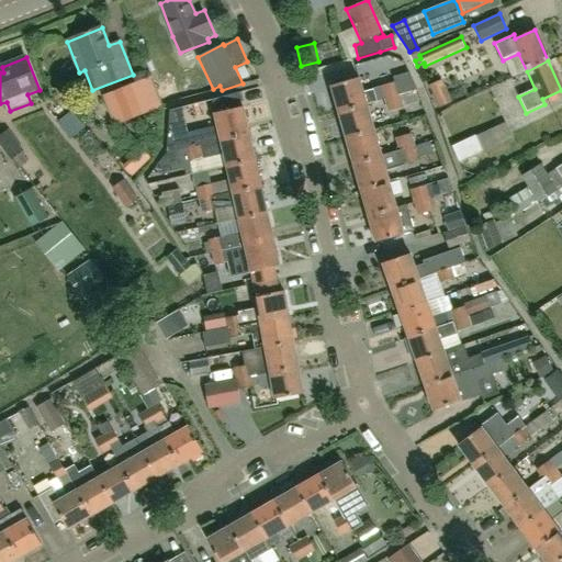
[(395,78),(396,81),(401,96),(416,91),(411,77),(409,74),(395,78)]
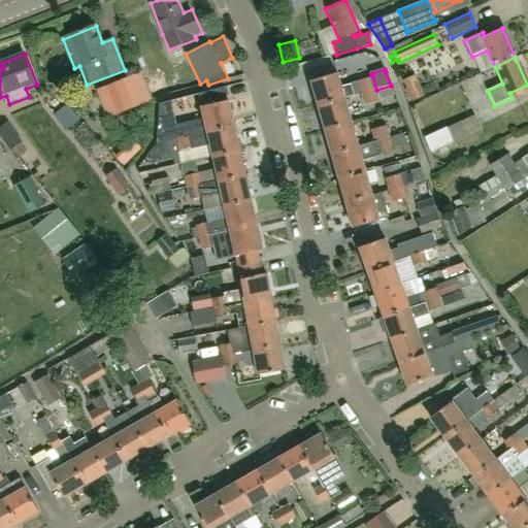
[(368,94),(376,91),(376,90),(372,76),(358,81),(358,83),(352,85),(351,84),(340,87),(336,74),(311,81),(319,106),(343,99),(361,94),(361,93),(367,91),(368,94)]
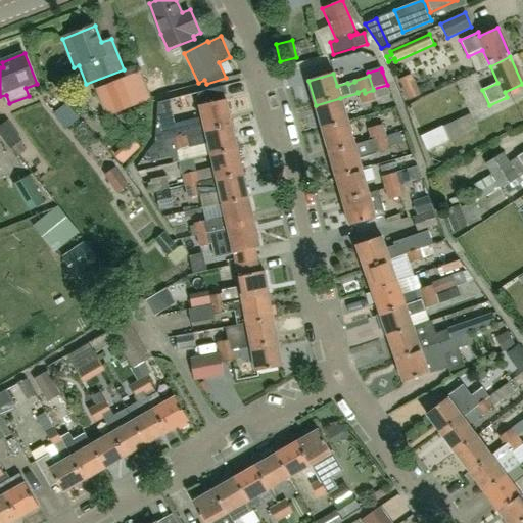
[(145,80),(151,96),(165,90),(159,75),(145,80)]
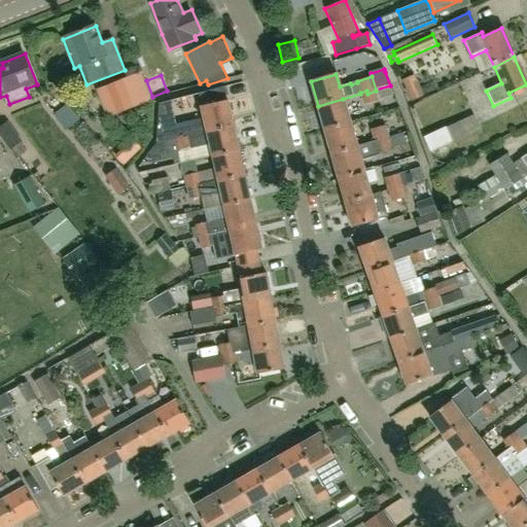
[(415,77),(403,82),(413,103),(424,98),(415,77)]
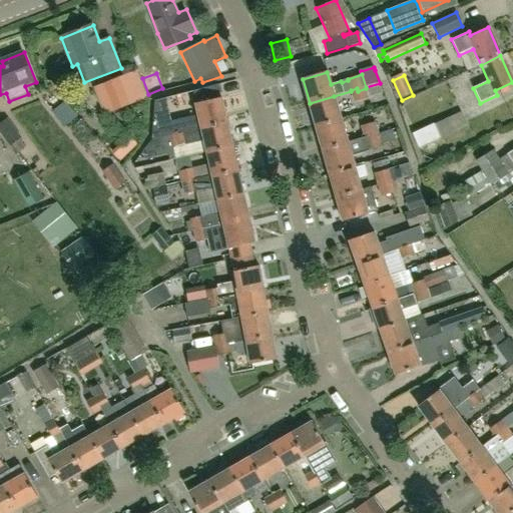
[(123,76),(107,82),(110,90),(102,93),(109,111),(133,102),(123,76)]
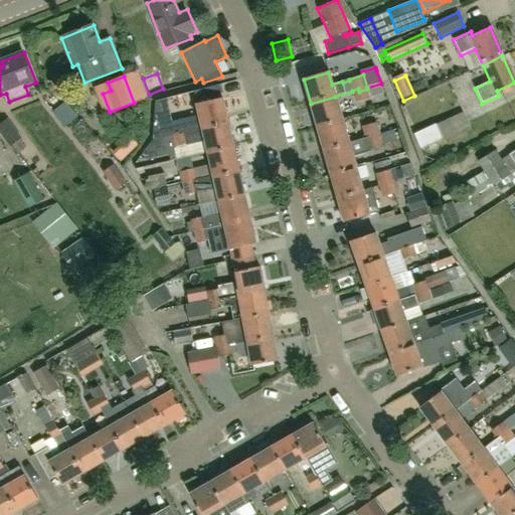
[(179,97),(202,91),(199,81),(177,88),(179,97)]
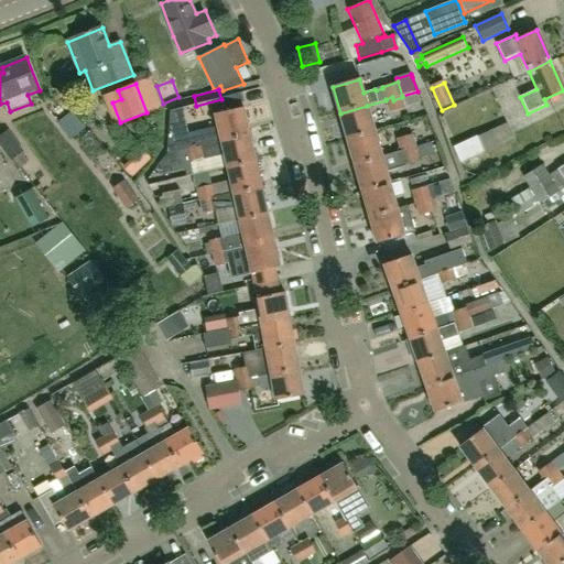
[(405,108),(402,97),(393,100),(392,97),(386,99),(386,100),(389,112),(405,108)]
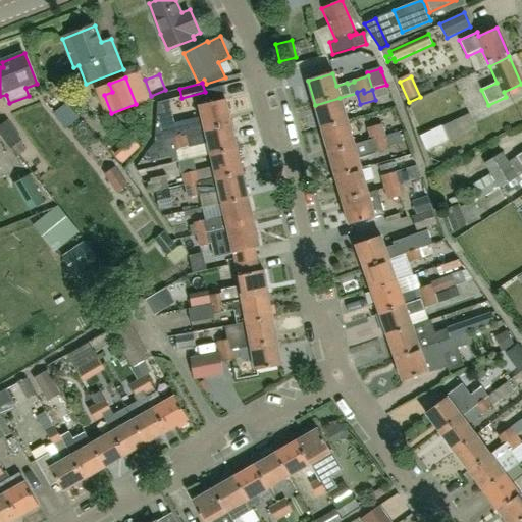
[(340,98),(315,105),(322,129),(347,122),(340,98)]
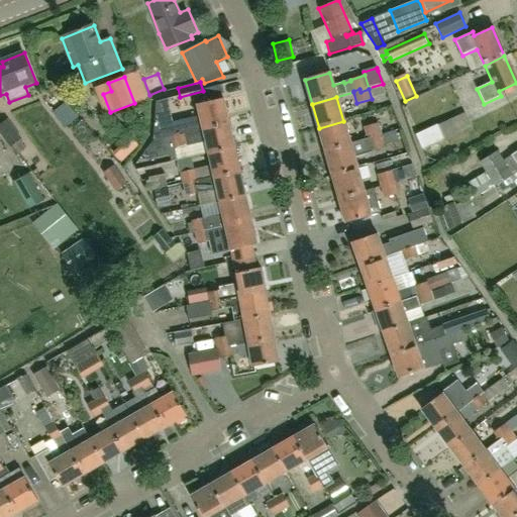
[(186,132),(230,123),(224,99),(198,103),(201,117),(169,124),(170,125),(158,127),(160,138),(173,135),(173,133),(179,131),(180,136),(186,135),(186,132)]
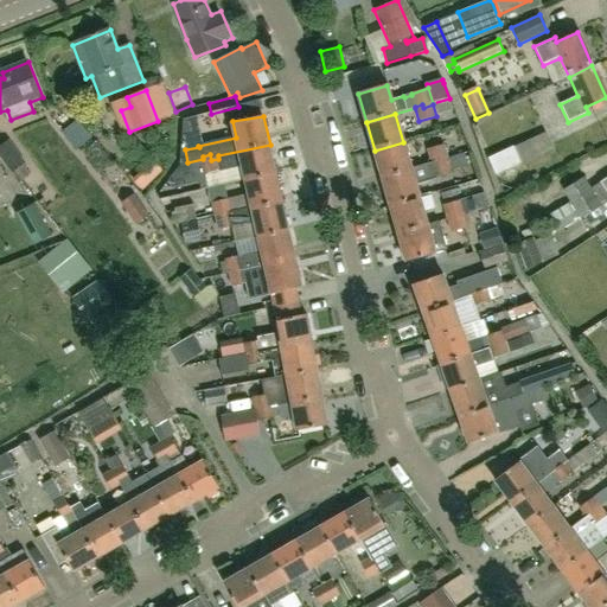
[(530,151),(560,138),(553,121),(523,134),(530,151)]
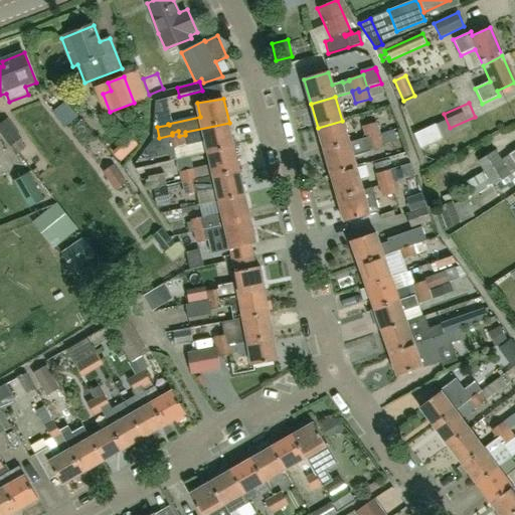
[(23,139),(8,119),(0,124),(0,134),(10,148),(12,146),(19,154),(26,149),(20,141),(23,139)]
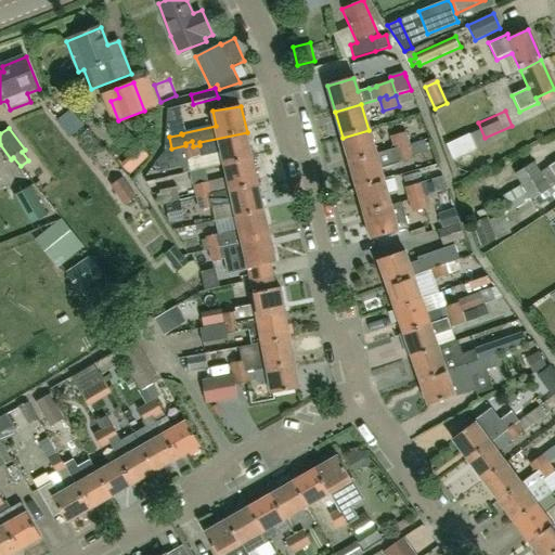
[(375,156),(369,130),(343,138),(349,163),(375,156)]
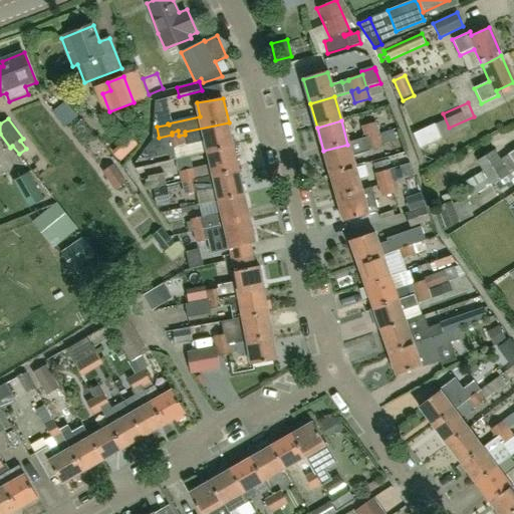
[(172,135),(159,138),(139,142),(146,160),(178,153),(176,147),(205,141),(207,153),(234,147),(229,122),(185,132),(185,135),(179,136),(178,131),(172,133),(172,135)]
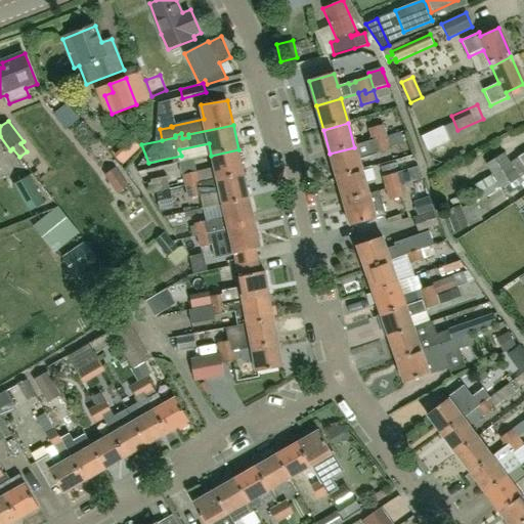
[(385,138),(387,138),(384,125),(368,129),(372,141),(378,139),(379,141),(385,139),(385,138)]
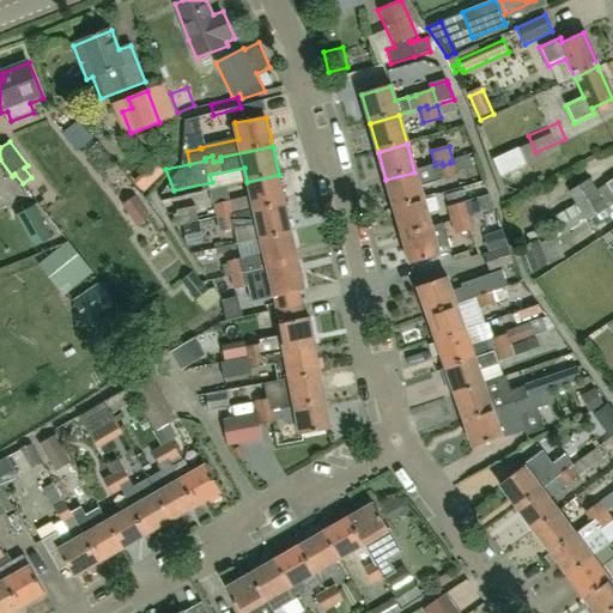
[(519,147),(492,161),(501,180),(527,167),(519,147)]
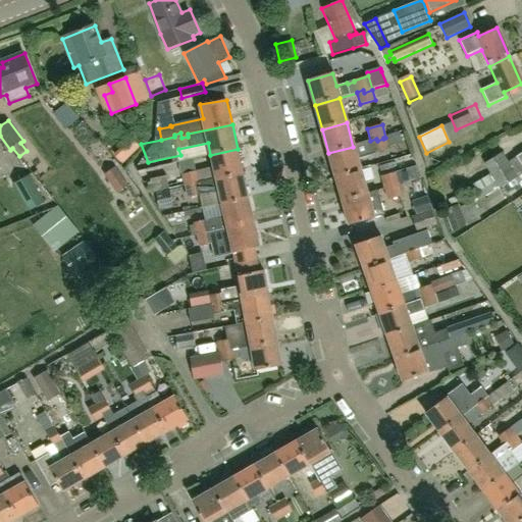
[(353,147),(328,153),(335,177),(360,170),(356,157),(388,148),(385,138),(383,138),(383,139),(377,141),(376,139),(370,141),(371,142),(353,147)]
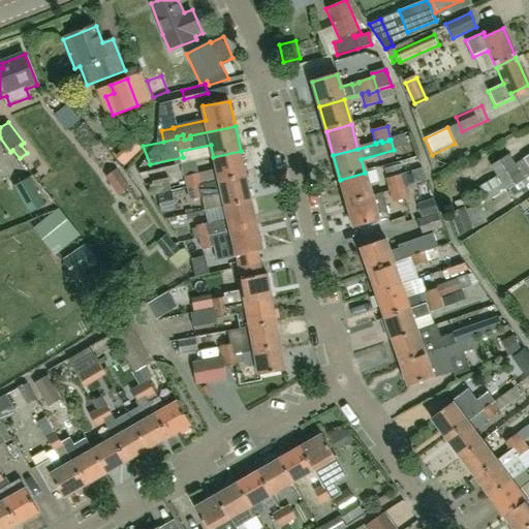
[(246,175),(241,151),(213,157),(218,181),(246,175)]
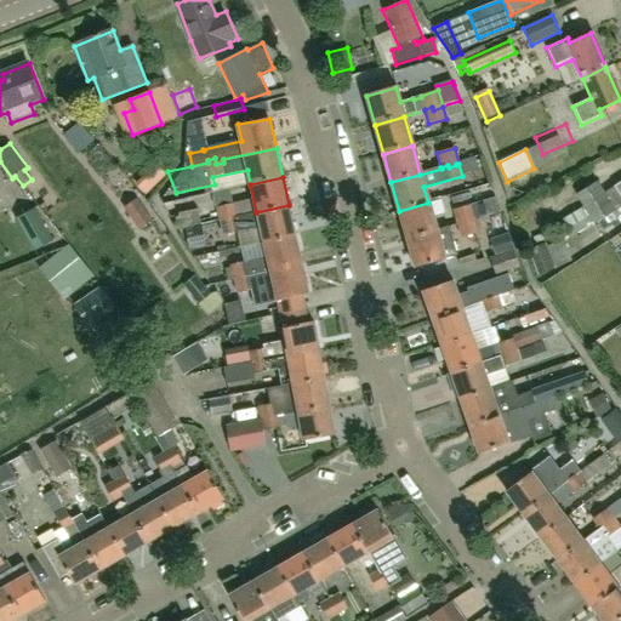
[(620,181),(614,186),(616,191),(607,195),(597,181),(575,194),(582,206),(590,216),(594,224),(616,212),(619,216),(620,215),(620,181)]
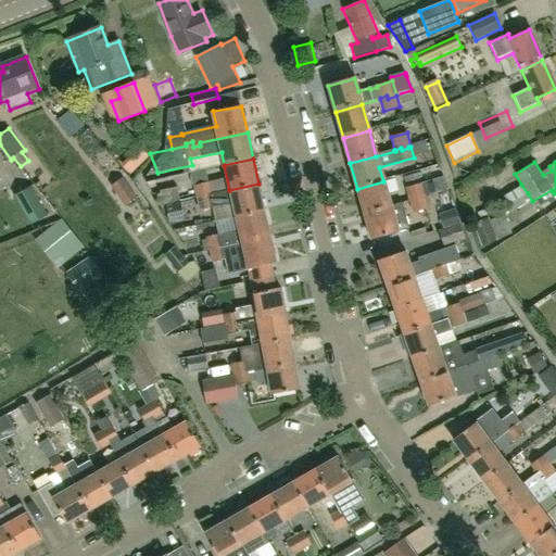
[(482,185),(502,174),(495,163),(476,174),(482,185)]
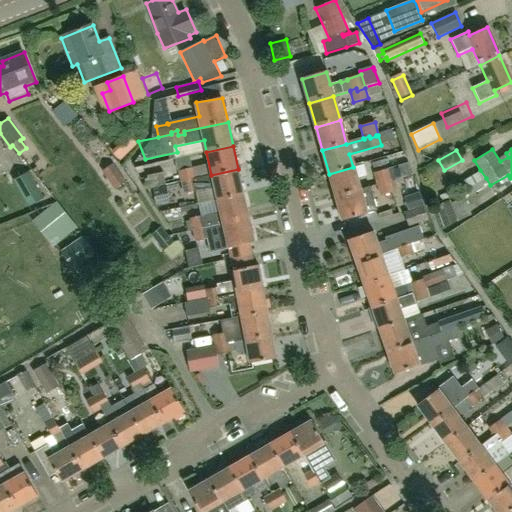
[(411,175),(408,163),(398,166),(402,178),(411,175)]
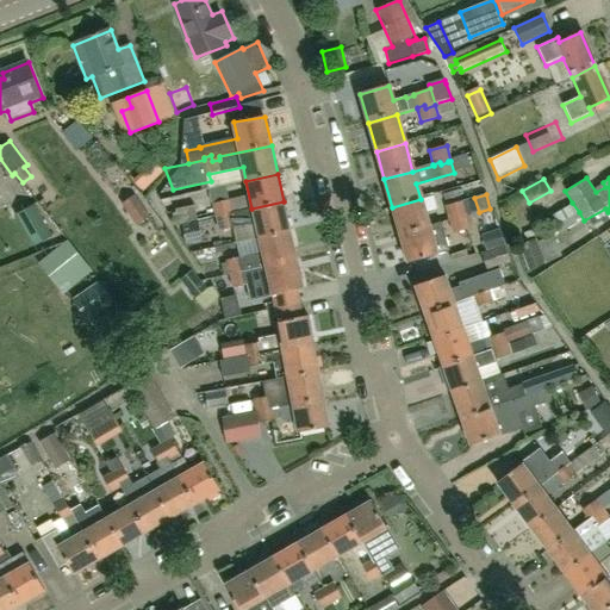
[(150,218),(135,195),(122,204),(138,226),(150,218)]
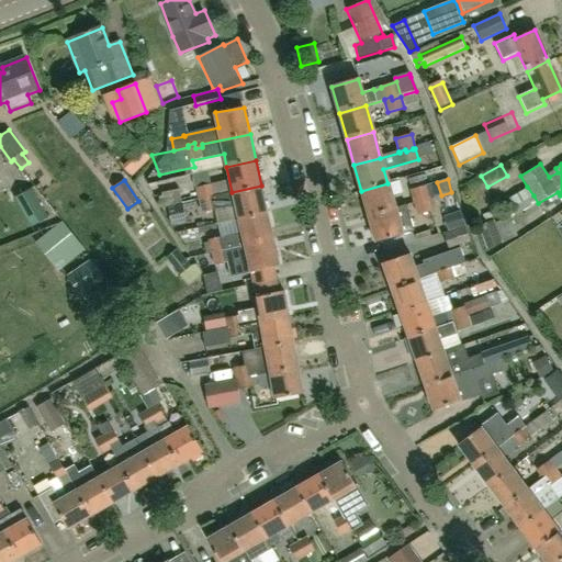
[(214,197),(211,183),(195,187),(198,198),(205,197),(206,201),(213,200),(213,198),(214,197)]
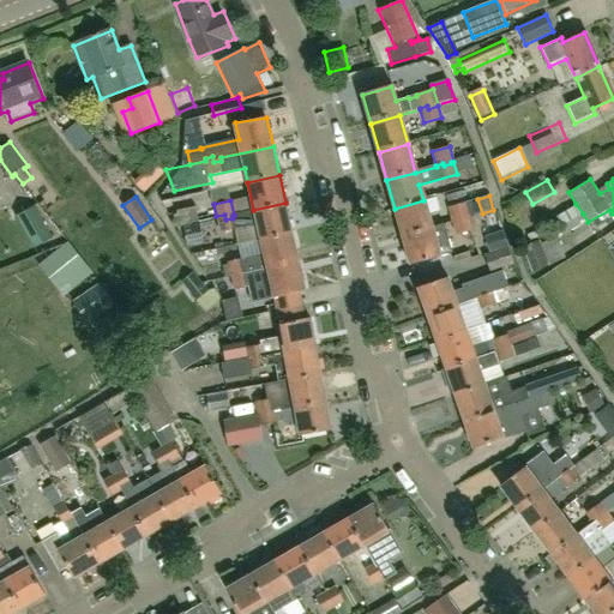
[(431,227),(423,200),(395,209),(403,238),(445,226),(444,223),(431,227)]
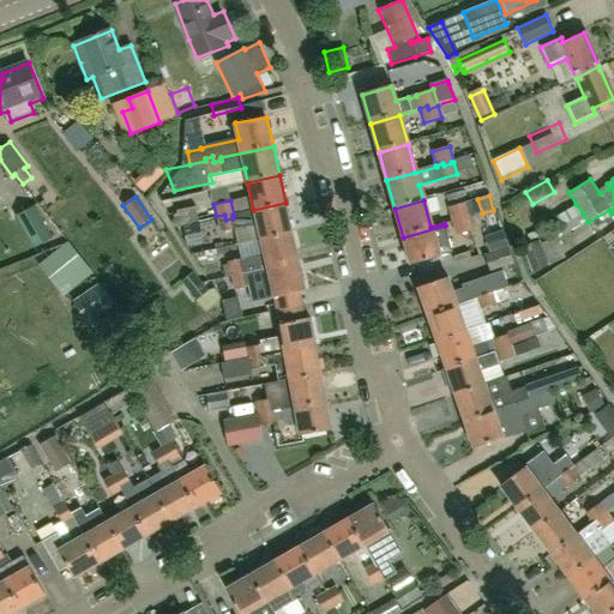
[(224,215),(216,216),(220,234),(235,230),(236,232),(257,227),(259,240),(292,233),(286,203),(253,210),(234,215),(233,216),(233,218),(226,220),(224,215)]
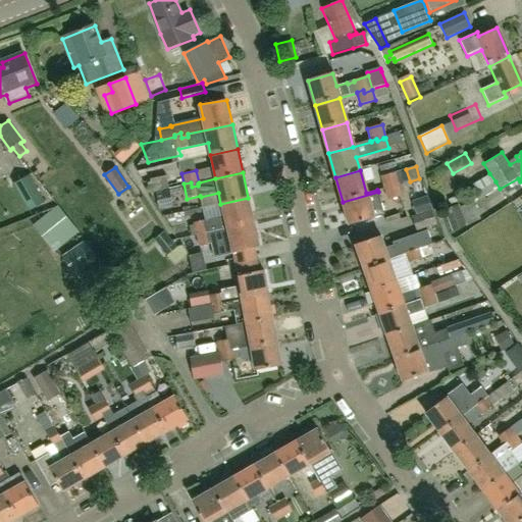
[(392,190),(400,187),(396,172),(380,176),(384,189),(390,187),(392,190)]
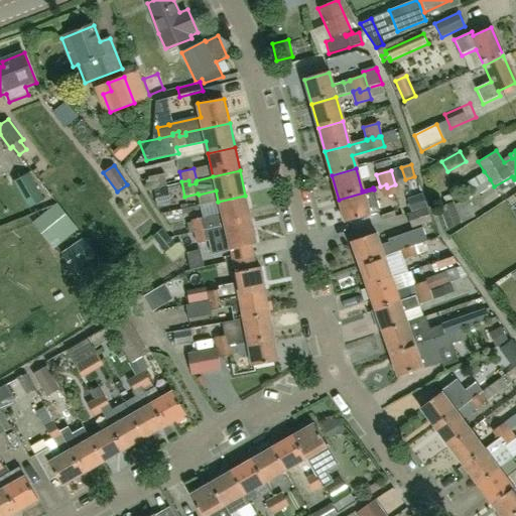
[(473,189),(490,179),(484,171),(468,181),(473,189)]
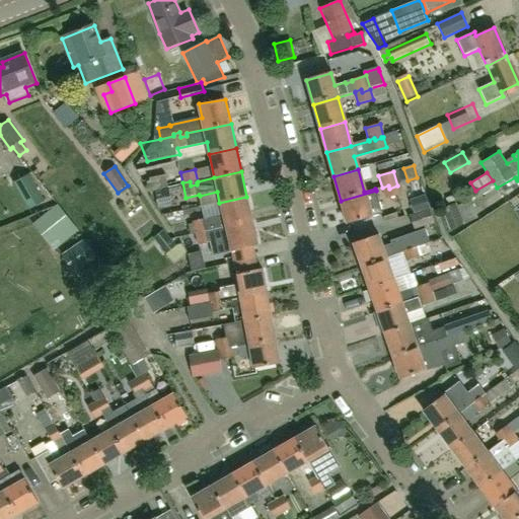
[(45,201),(28,173),(13,182),(28,210),(45,201)]
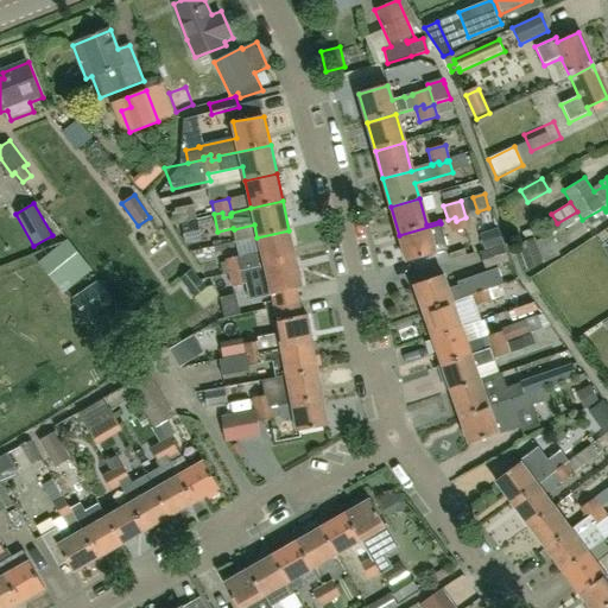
[(177,225),(197,220),(194,204),(173,209),(177,225)]
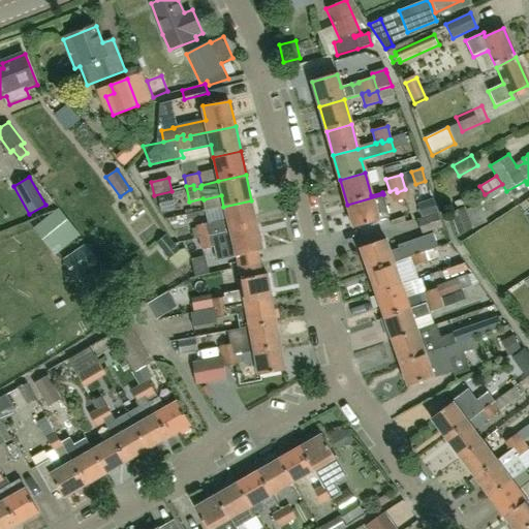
[(408,198),(405,189),(397,192),(396,189),(390,191),(393,203),(408,198)]
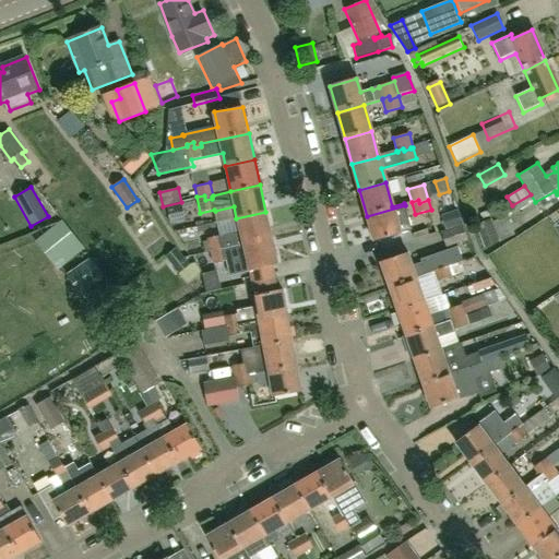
[(166,206),(170,225),(186,222),(181,203),(166,206)]
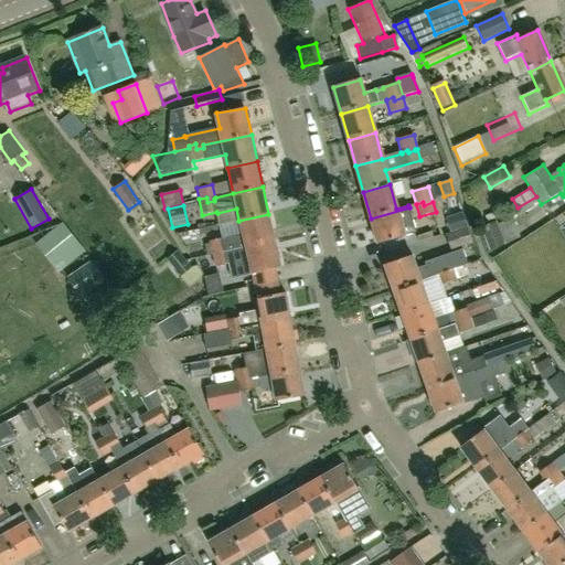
[(417,232),(409,208),(371,219),(379,245),(404,237),(404,236),(417,232)]
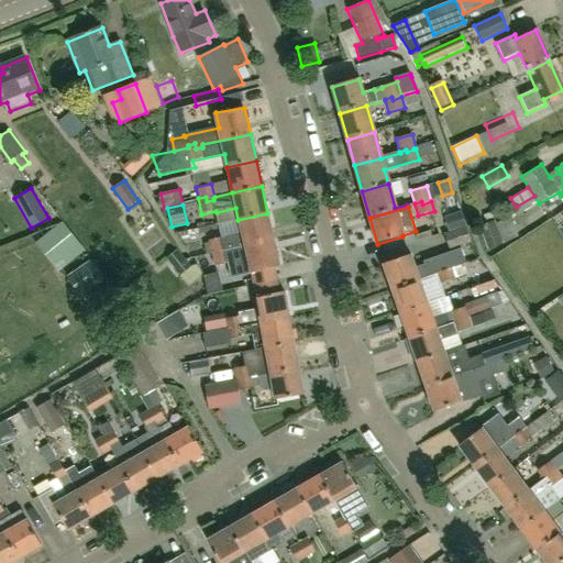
[(209,242),(203,243),(205,249),(207,254),(209,253),(211,252),(218,251),(219,253),(222,253),(225,252),(225,250),(250,245),(261,243),(273,241),(271,228),(267,213),(253,217),(238,220),(241,232),(224,236),(208,241),(209,242)]
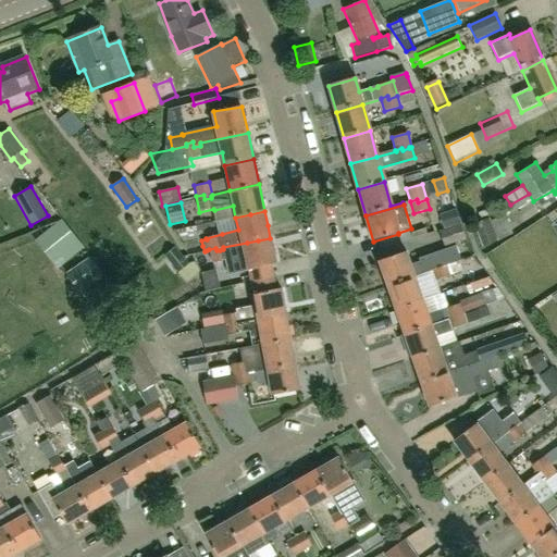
[(445,229),(460,223),(457,217),(443,222),(445,229)]
